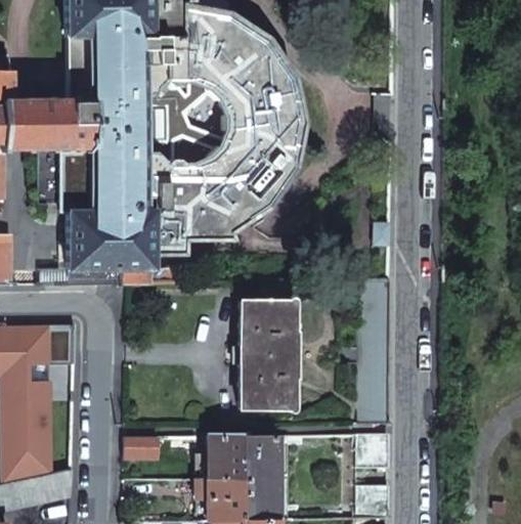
[(75,100),(76,148),(77,211),(67,211),(68,267),(68,271),(150,270),(152,269),(152,256),(183,255),(183,241),(231,241),(229,233),(241,226),(237,222),(253,211),(256,216),(267,208),(276,198),(272,194),(289,176),(292,179),(302,169),(301,156),(297,156),(296,138),(301,138),(301,123),(298,110),(293,111),(289,89),(294,88),(291,75),(284,63),(279,66),(269,50),(273,48),(265,36),(254,29),(251,33),(235,23),(239,18),(227,11),(221,11),(223,6),(207,0),(64,0),(66,38),(75,38),(75,100)]
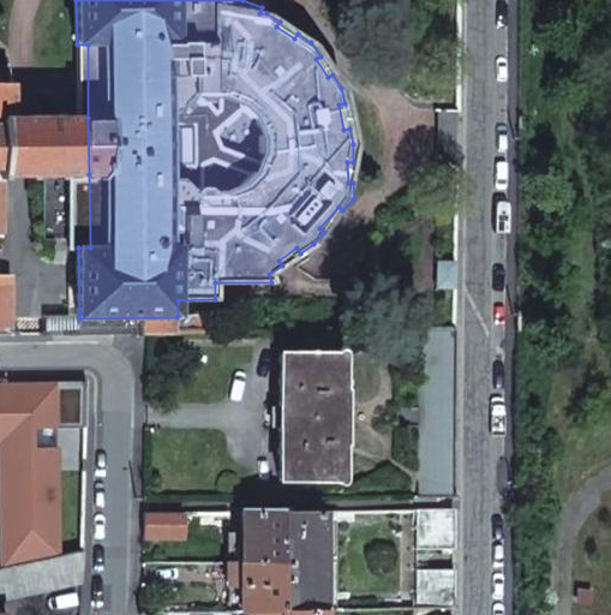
[(13,69),(0,67),(0,82),(12,83),(13,69)]
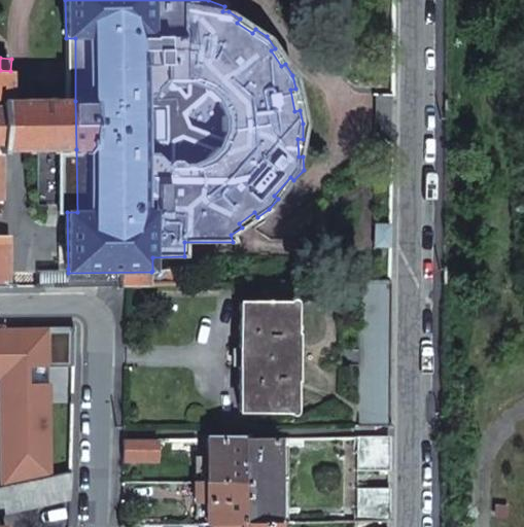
[(9,102),(10,71),(0,70),(0,105),(0,102),(9,102)]
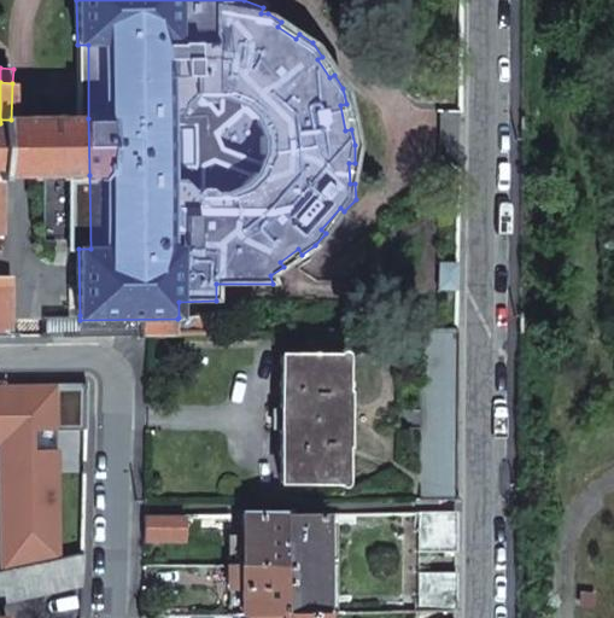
[(0,172),(0,175),(6,175),(89,175),(88,118),(11,120),(0,120),(0,123),(0,172)]
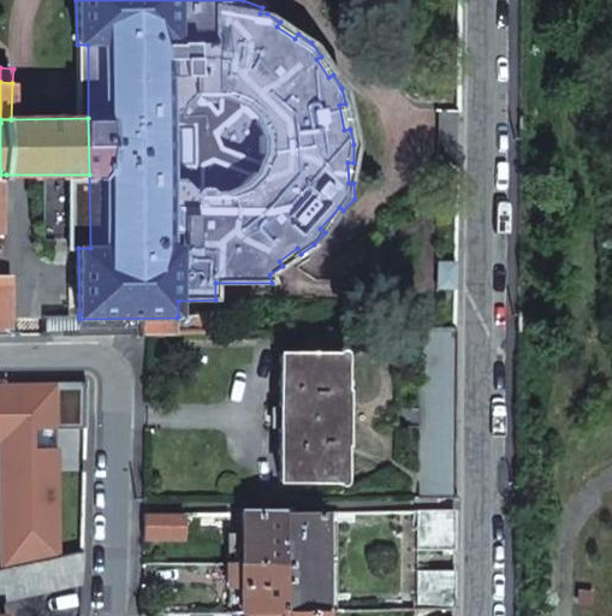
[(11,278),(0,277),(0,335),(12,336),(11,278)]
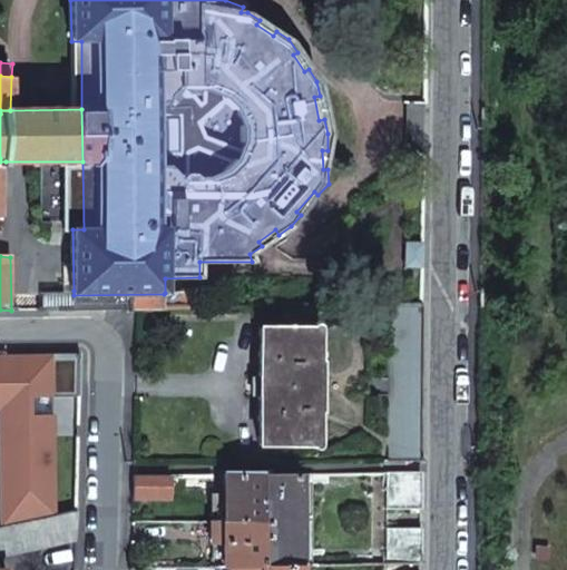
[(44,311),(74,310),(74,295),(74,291),(44,292),(44,311)]
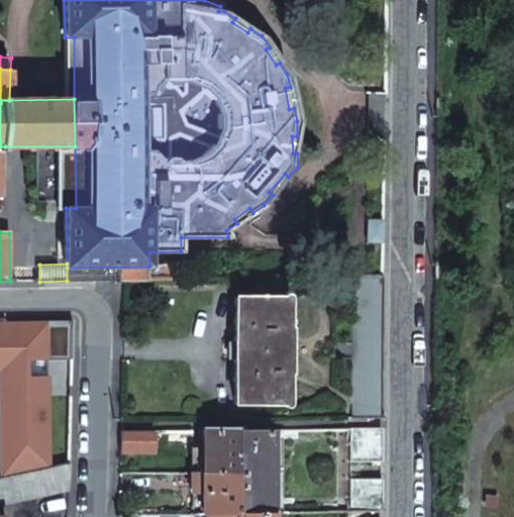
[(148,267),(67,268),(67,281),(148,280),(148,267)]
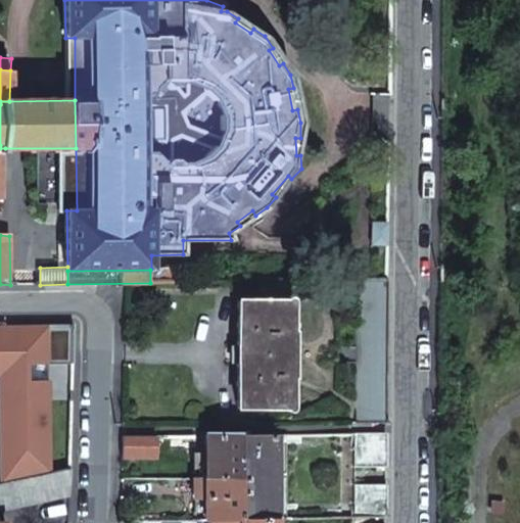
[(359,280),(358,423),(388,423),(389,280),(359,280)]
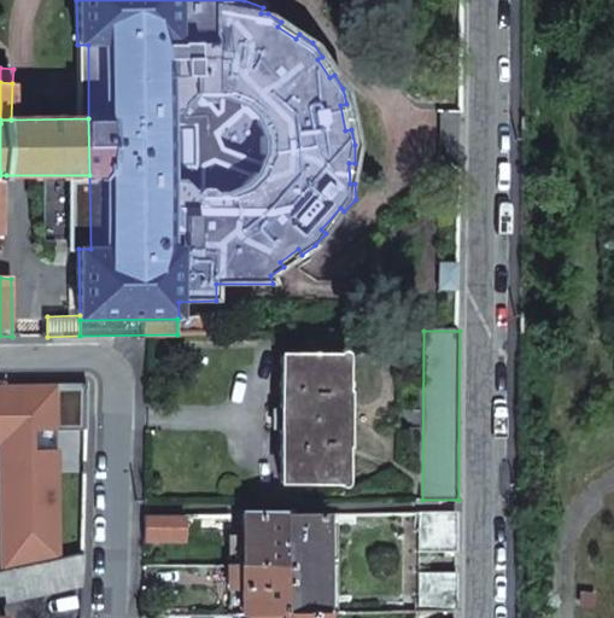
[(282,356),(282,482),(339,482),(339,439),(346,439),(346,397),(345,397),(345,391),(339,391),(339,356),(282,356)]
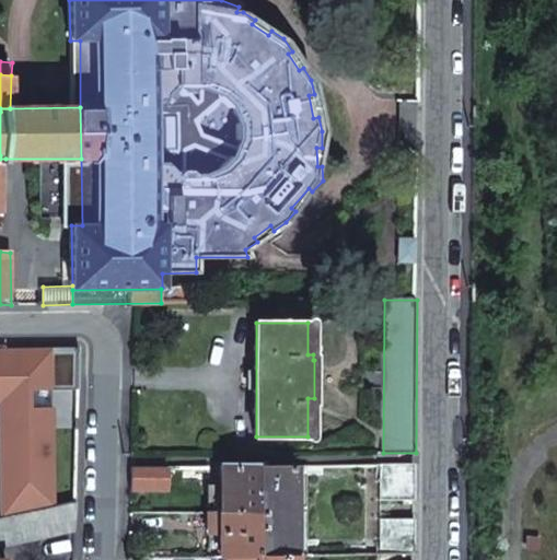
[(53,389),(80,388),(81,347),(0,348),(0,400),(2,400),(4,517),(55,506),(54,407),(53,407),(53,389)]
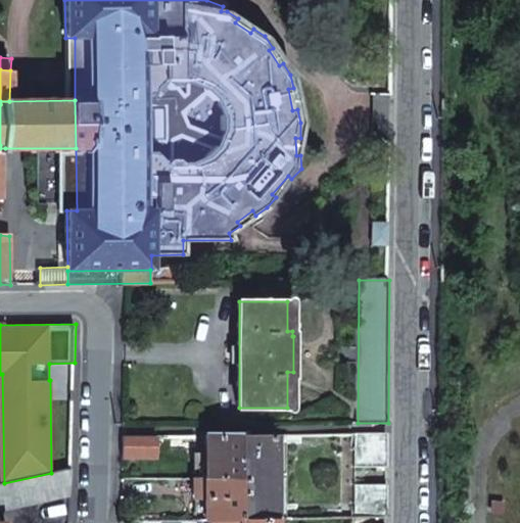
[(206,434),(207,478),(239,478),(239,435),(206,434)]
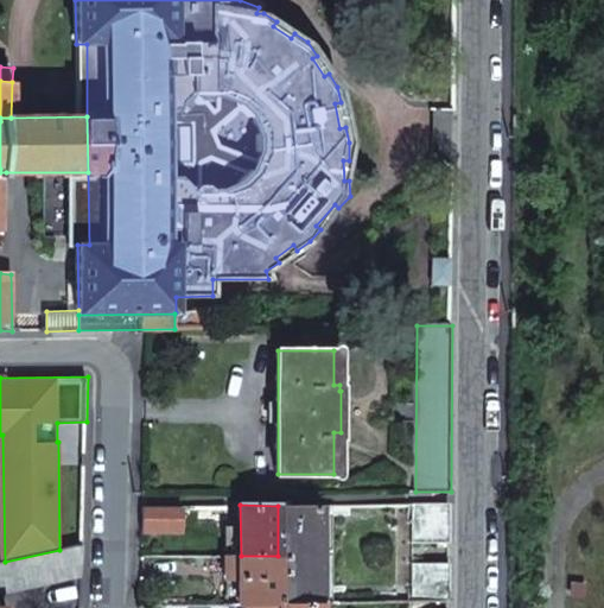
[(278,556),(277,603),(319,602),(320,505),(278,506),(278,556)]
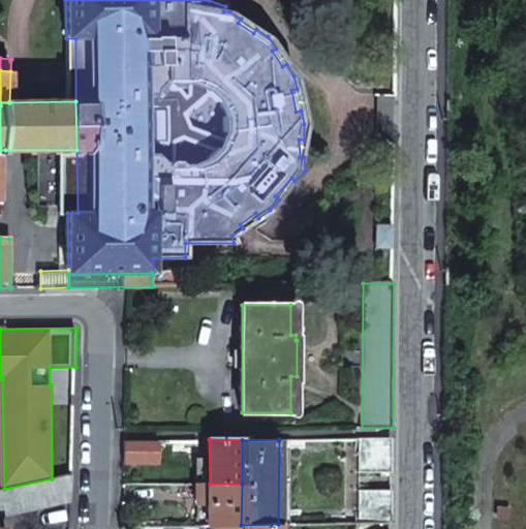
[(377,474),(394,474),(393,440),(360,439),(361,474),(377,474)]
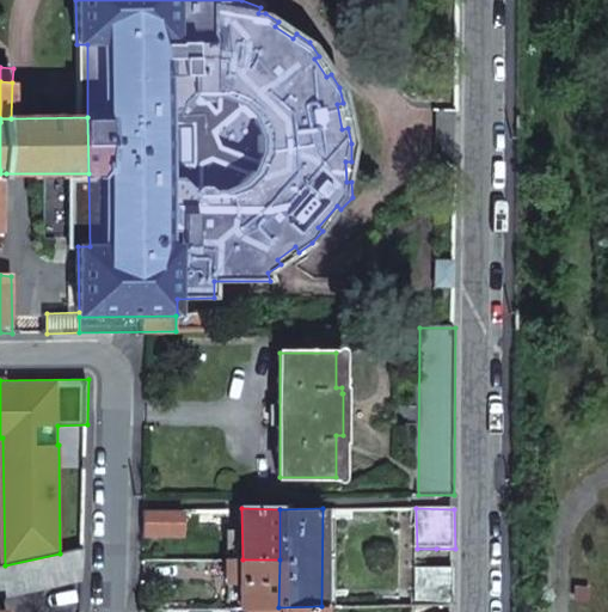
[(146,521),(146,534),(184,533),(185,509),(146,509),(146,521)]
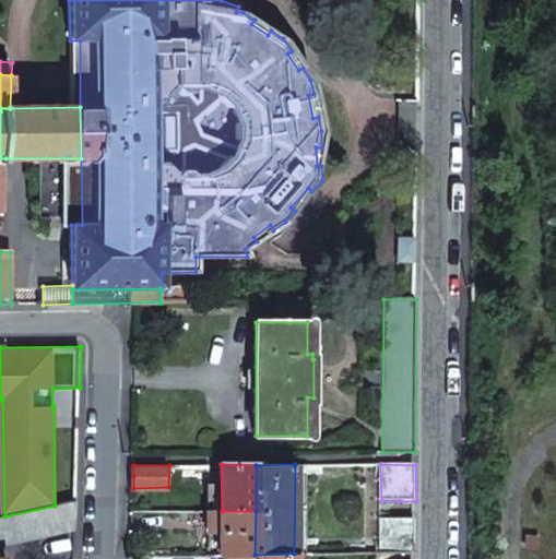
[(186,465),(186,480),(208,480),(208,465),(186,465)]
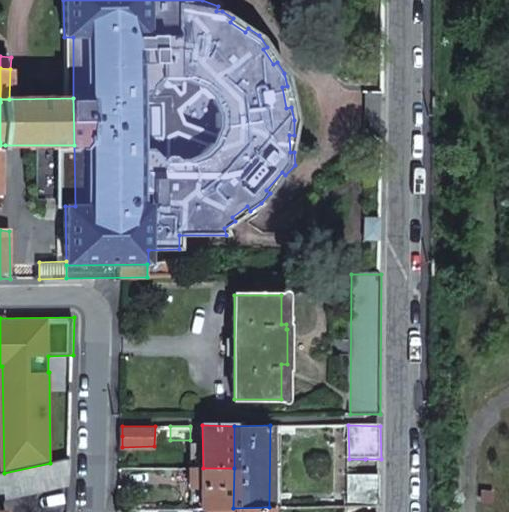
[(4,473),(0,473),(0,500),(70,486),(71,458),(50,463),(4,473)]
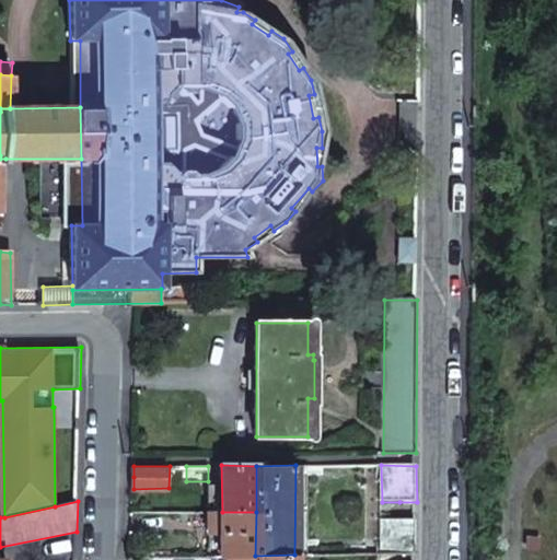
[(210,534),(210,557),(229,556),(255,556),(256,512),(222,512),(209,512),(210,534)]
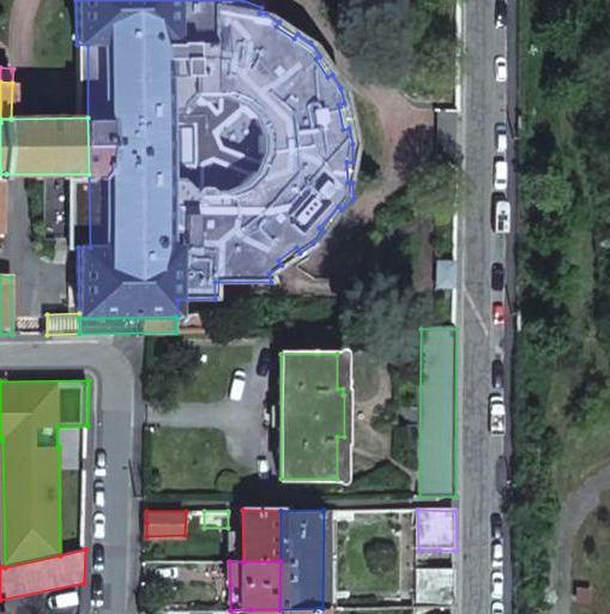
[(418,567),(418,606),(454,606),(456,569),(418,567)]
